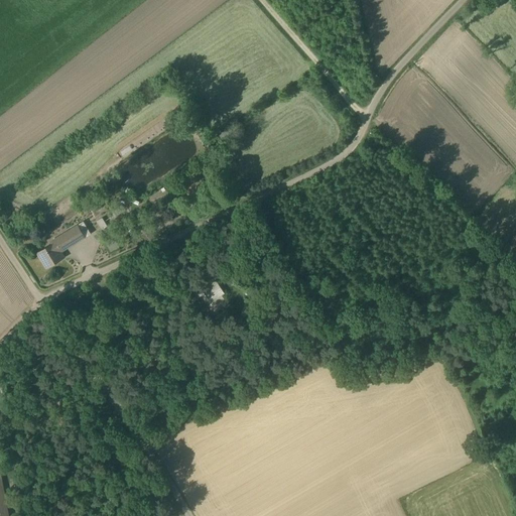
[(112,212),(115,217),(125,211),(122,206),(112,212)]
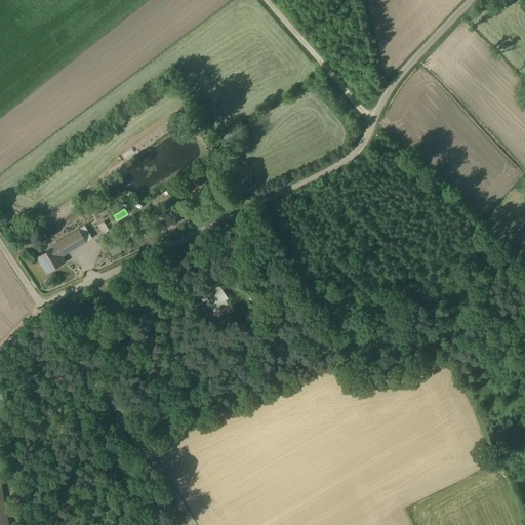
[(104,221),(97,225),(103,234),(109,231),(104,221)]
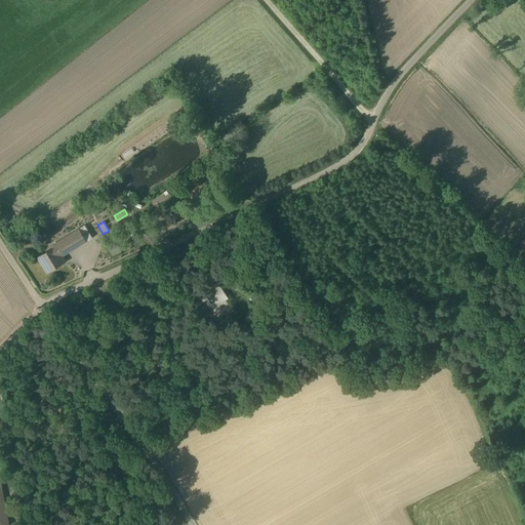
[(78,229),(51,245),(53,248),(38,257),(47,272),(65,261),(62,255),(85,241),(86,242),(92,238),(84,226),(78,229)]
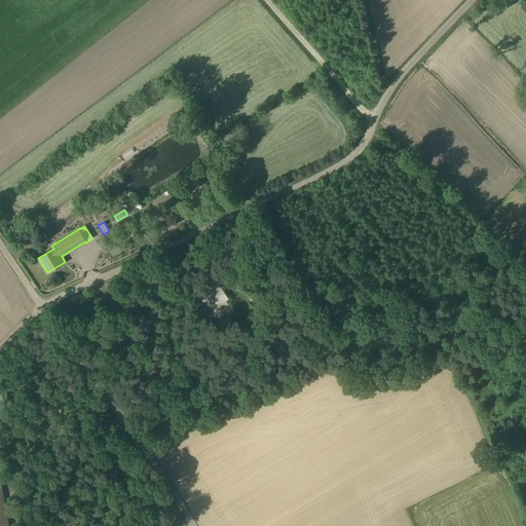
[(106,246),(112,257),(121,253),(115,241),(106,246)]
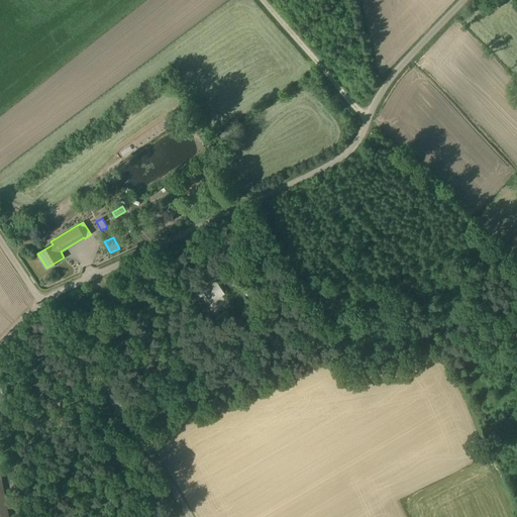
[(224,294),(215,279),(193,294),(208,316),(223,306),(221,302),(224,299),(221,295),(224,294)]
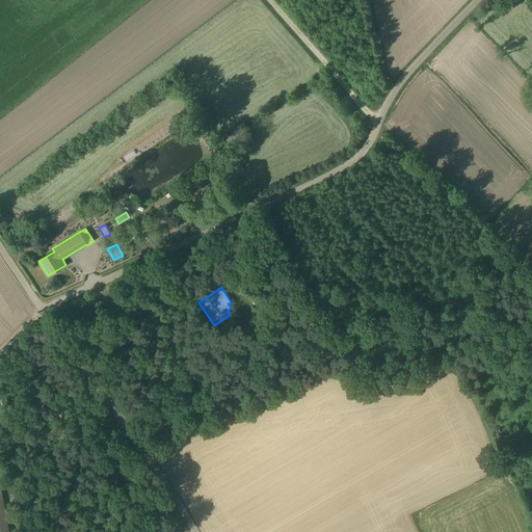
[(0,531),(8,531),(0,484),(0,531)]
